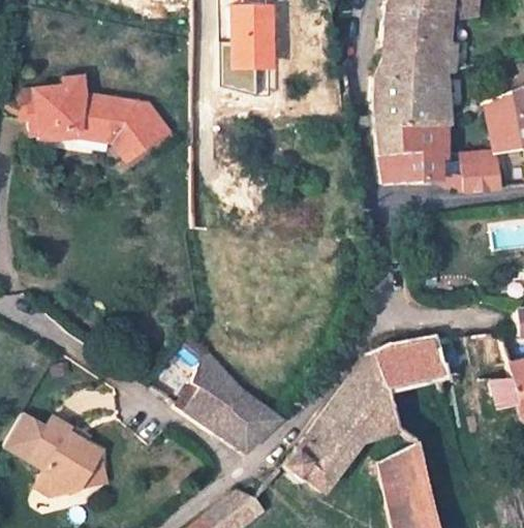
[(481,13),(482,0),(390,0),(389,2),(451,9),(452,18),(481,13)]
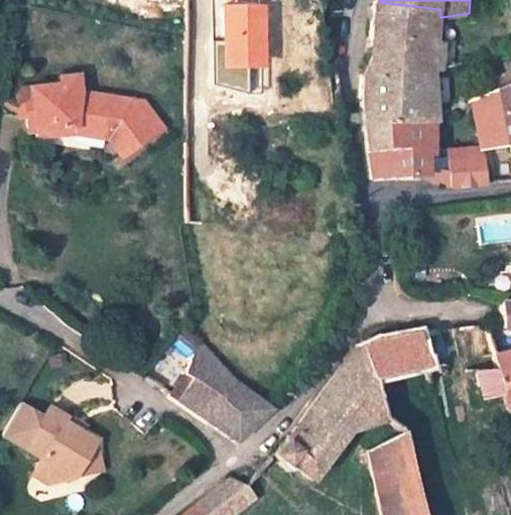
[(439,9),(379,2),(378,5),(377,37),(380,38),(379,50),(369,75),(435,72),(443,71),(443,42),(439,42),(440,17),(439,9)]
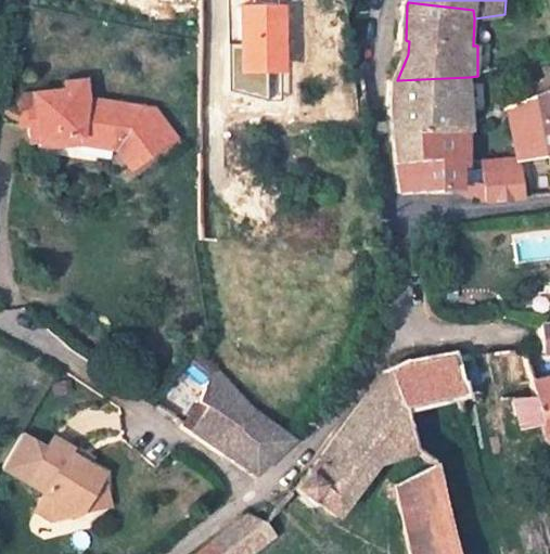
[(549,61),(539,65),(545,76),(524,87),(531,99),(537,97),(549,91),(549,61)]
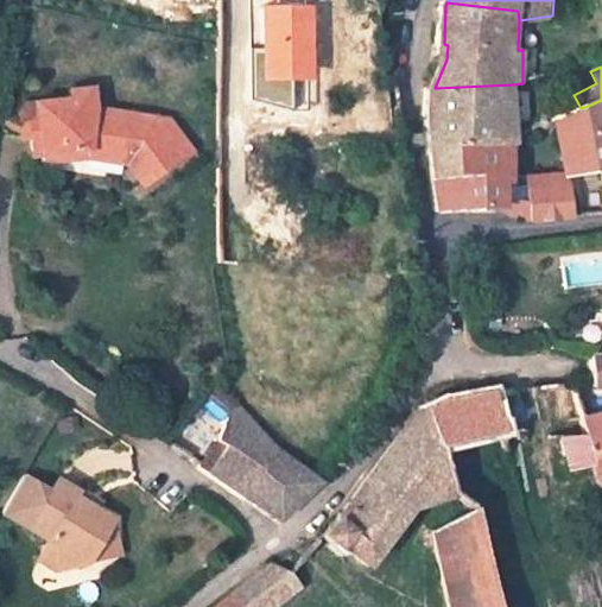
[(509,141),(517,138),(513,84),(435,88),(432,93),(432,120),(438,176),(463,175),(462,145),(509,141)]
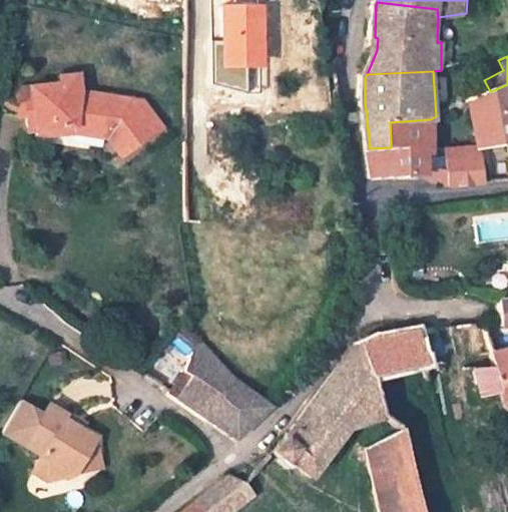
[(64,131),(65,121),(112,128),(111,134),(125,153),(161,129),(149,110),(154,106),(148,98),(84,89),(83,73),(62,75),(63,82),(27,87),(30,112),(32,129),(42,128),(43,133),(64,131)]
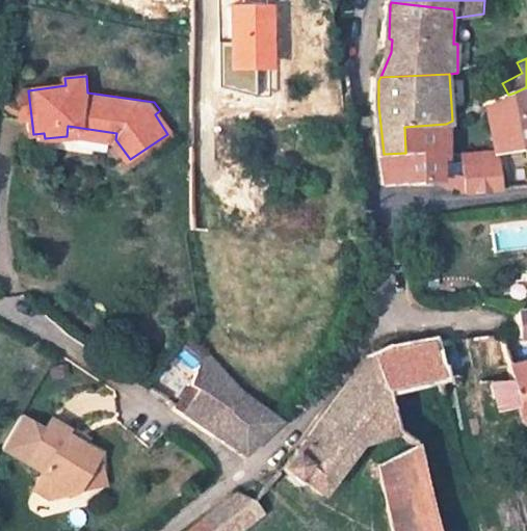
[(526,87),(515,93),(526,147),(526,87)]
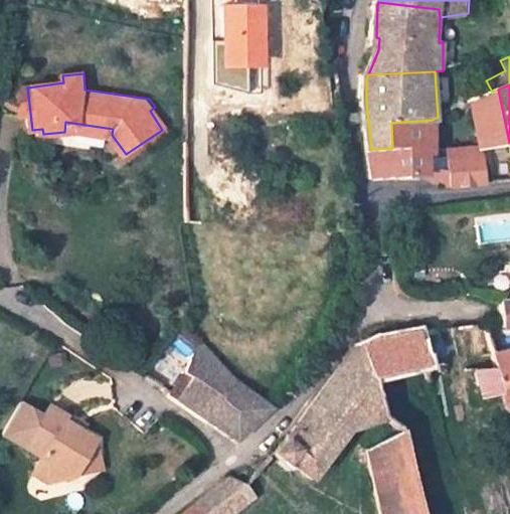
[(30,113),(27,88),(20,88),(22,114),(30,113)]
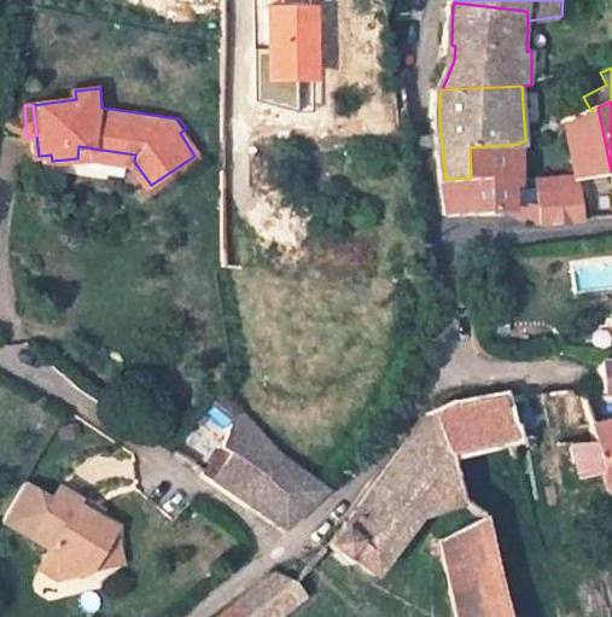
[(611,170),(598,108),(590,110),(567,121),(575,174),(536,176),(537,190),(581,186),(578,174),(611,170)]
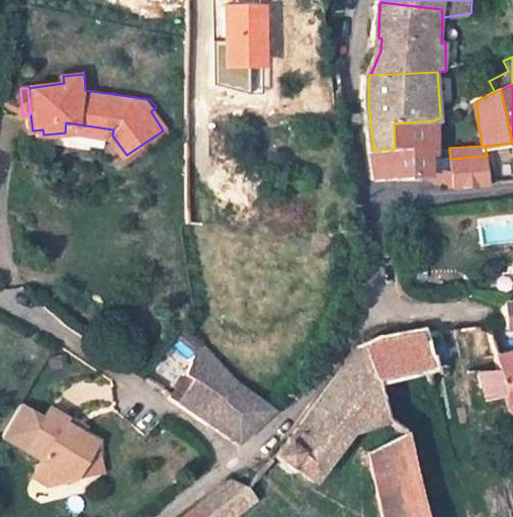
[(163,131),(168,125),(156,107),(151,111),(163,131)]
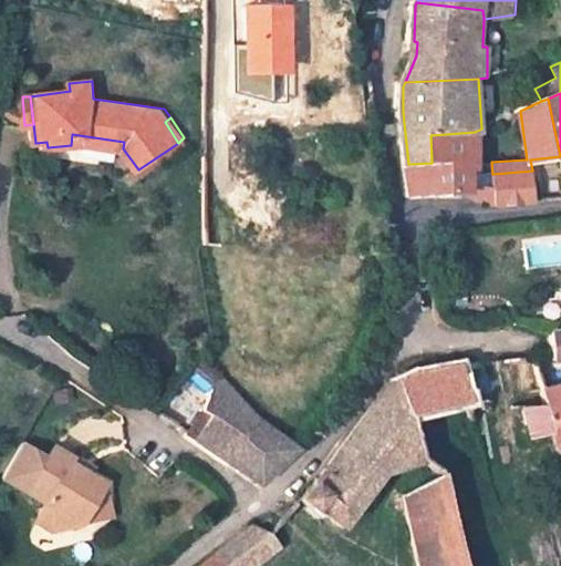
[(473,192),(496,201),(536,198),(532,171),(492,174),(473,176),(475,132),(430,135),(432,163),(408,164),(412,195),(473,192)]
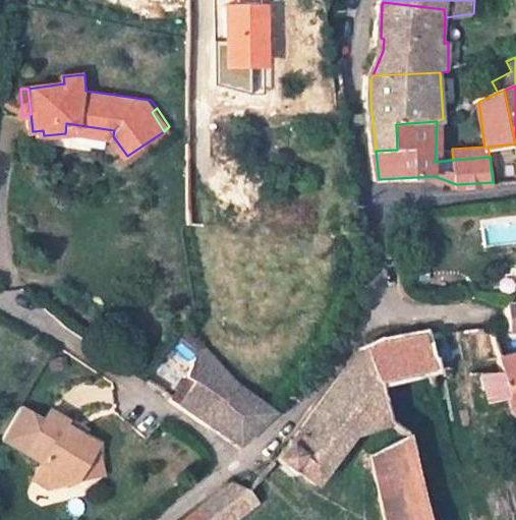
[(485,374),(492,402),(512,397),(515,406),(515,379),(511,380),(504,355),(496,326),(427,335),(437,368),(440,382),(456,379),(455,372),(461,372),(485,374)]
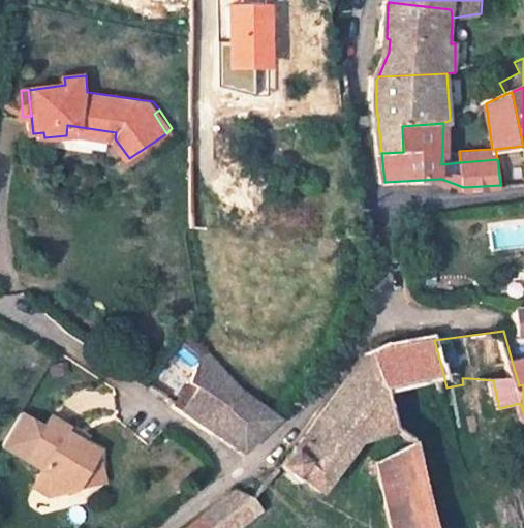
[(433,439),(415,381),(443,374),(434,340),(397,344),(421,443),(433,439)]
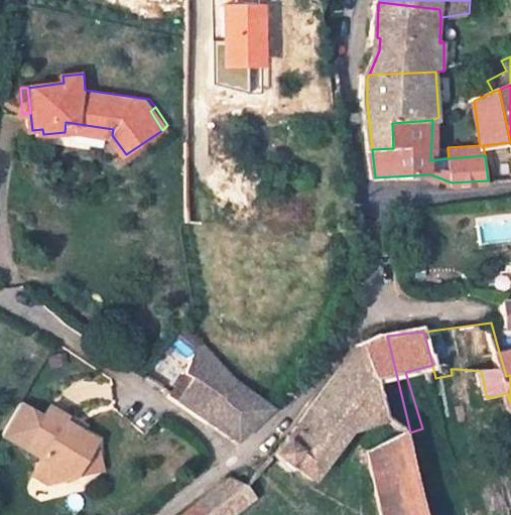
[(403,430),(370,448),(384,514),(429,514),(417,461),(410,432),(387,336),(363,344),(277,454),(291,465),(293,463),(314,480),(363,419),(365,426),(388,419),(403,430)]
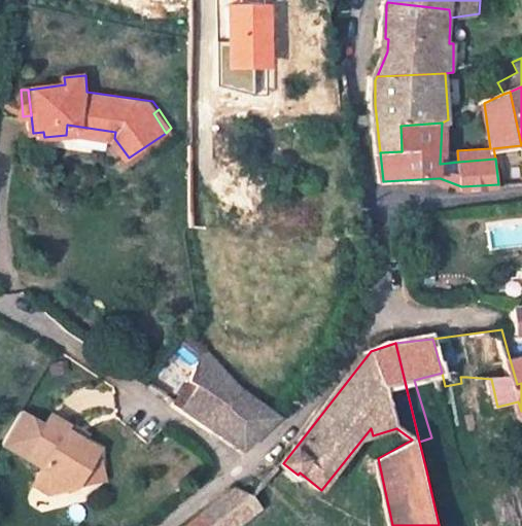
[(204,356),(207,349),(203,345),(199,354),(204,356)]
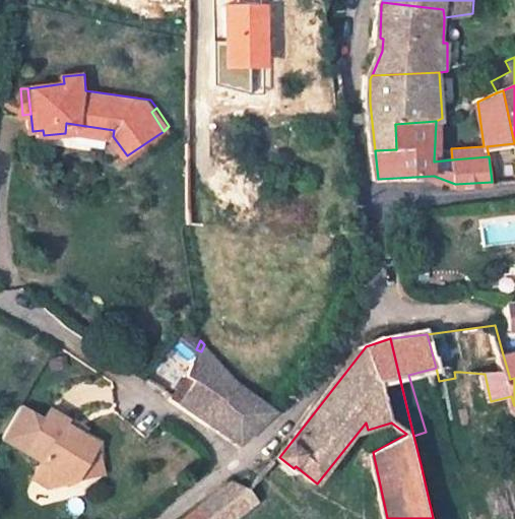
[(241,443),(276,410),(240,384),(204,344),(201,351),(190,376),(197,380),(184,402),(205,417),(241,443)]
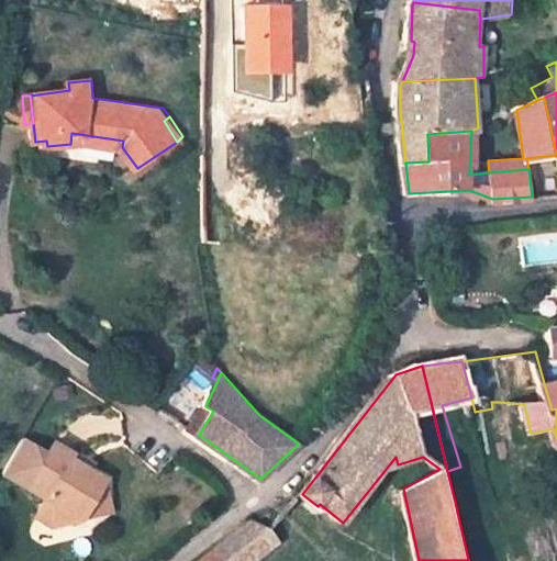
[(556,380),(544,383),(552,410),(556,408),(556,380)]
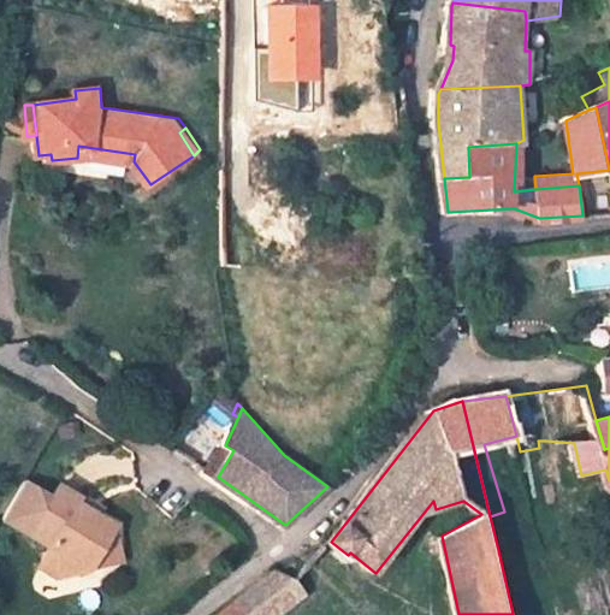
[(101,519),(81,507),(84,498),(65,488),(58,498),(28,480),(7,514),(37,532),(34,537),(54,550),(63,580),(95,572),(119,528),(101,519)]
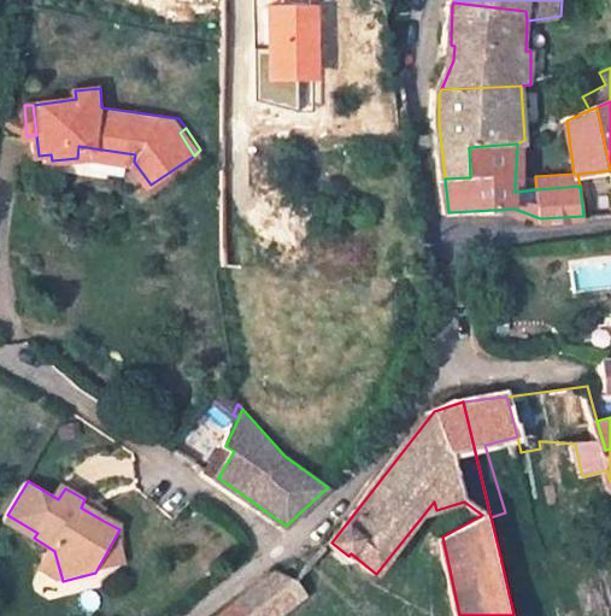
[(106,512),(84,499),(81,508),(101,520),(106,512)]
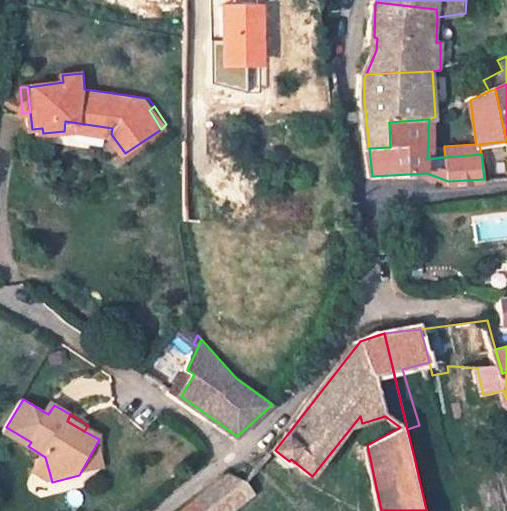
[(414,457),(431,453),(424,424),(419,425),(407,429),(414,457)]
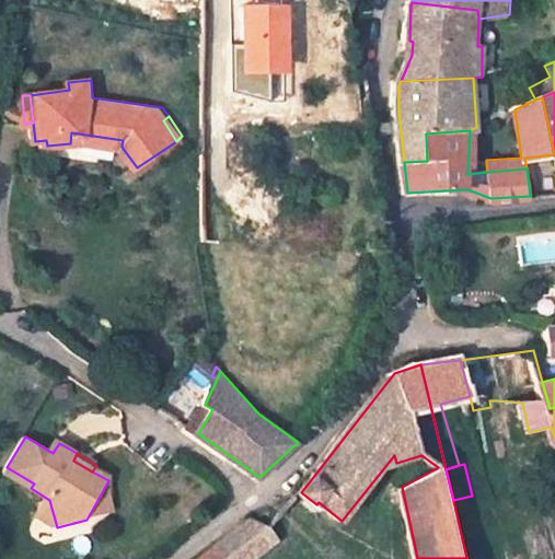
[(108,480),(87,520),(117,512),(108,480)]
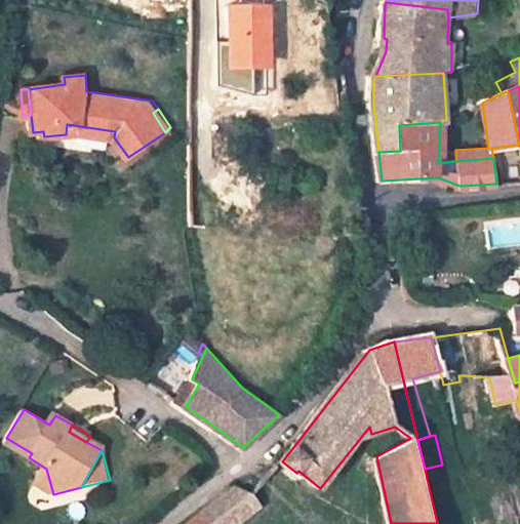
[(36,484),(53,494),(46,469),(36,484)]
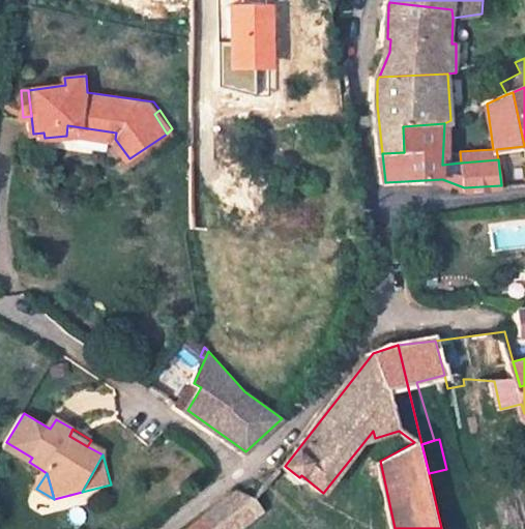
[(230,528),(240,528),(264,511),(253,502),(239,491),(211,511),(230,528)]
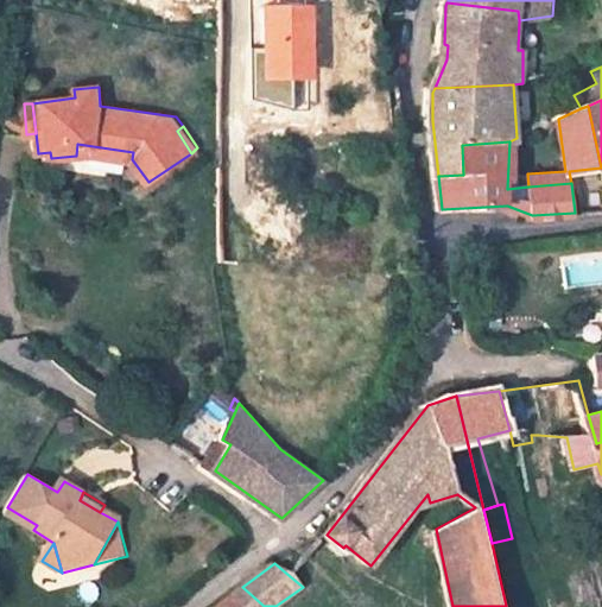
[(264,606),(242,587),(214,606),(264,606)]
